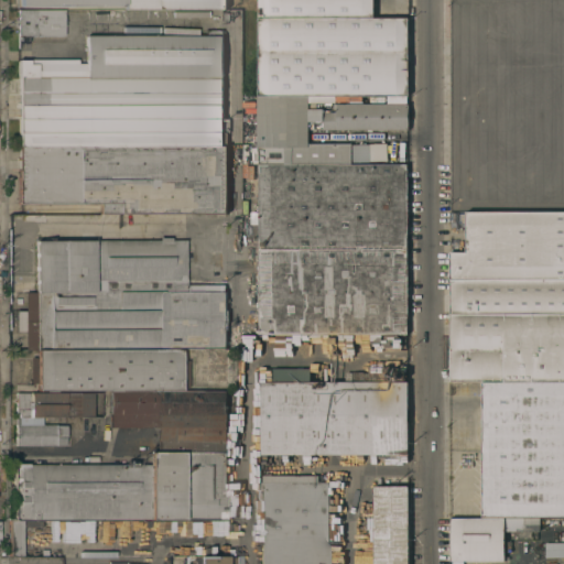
[(20,9),(20,0),(226,0),(226,9),(122,9),(20,9)]
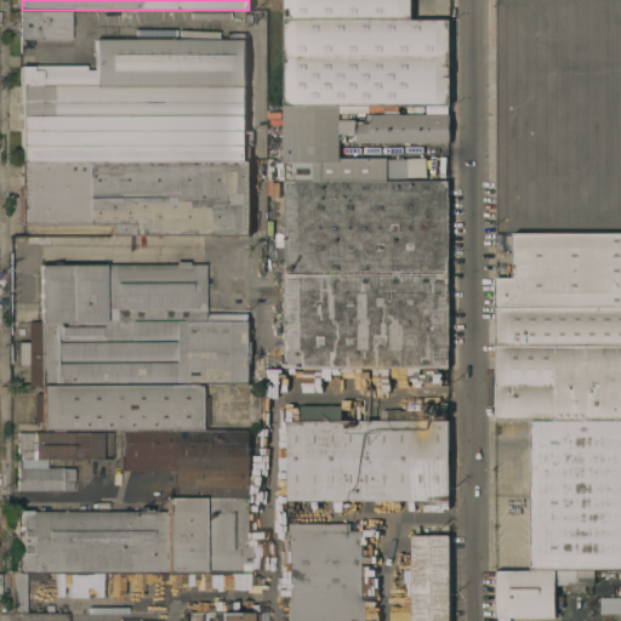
[(284,0),(411,0),(411,18),(284,20),(284,0)]
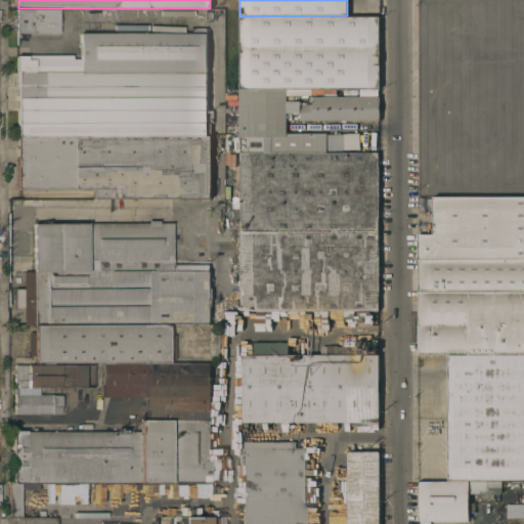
[(17,32),(17,23),(16,23),(16,17),(17,17),(17,9),(59,9),(59,14),(61,14),(61,19),(59,19),(59,32),(17,32)]
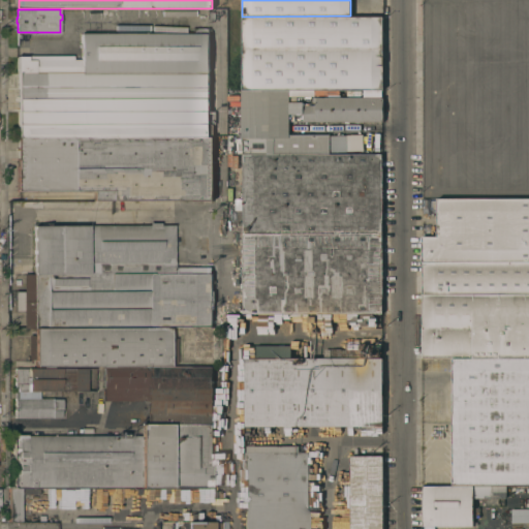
[(242,90),(242,17),(350,16),(382,16),(382,88),(288,89),(288,90),(242,90)]
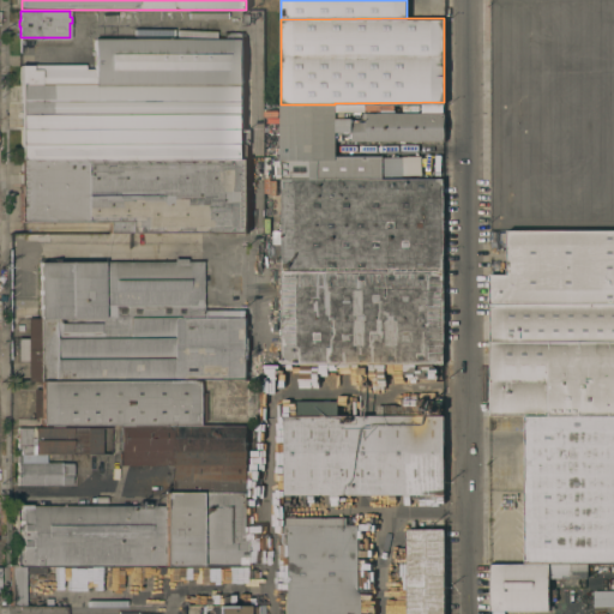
[(247,128),(250,128),(250,143),(247,143),(247,157),(20,158),(20,64),(31,64),(84,64),(84,68),(94,68),(94,38),(223,37),(223,31),(242,31),(242,128),(247,128)]
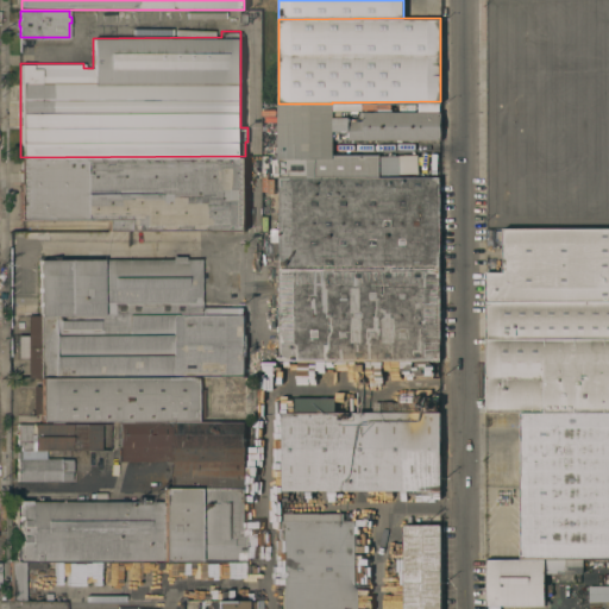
[(332,140),(280,140),(278,104),(332,104),(332,140)]
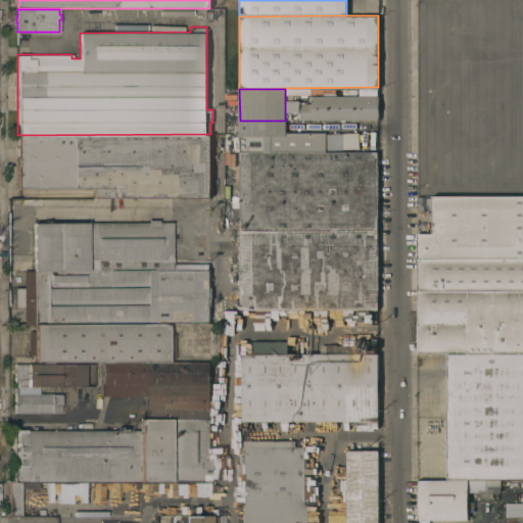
[(299,120),(299,103),(311,103),(311,96),(378,96),(378,120),(299,120)]
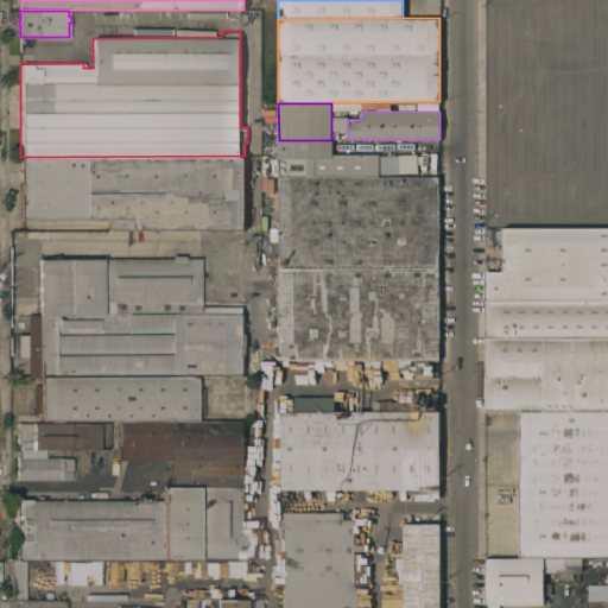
[(279,177),(279,140),(331,140),(331,154),(378,154),(378,176),(439,176),(279,177)]
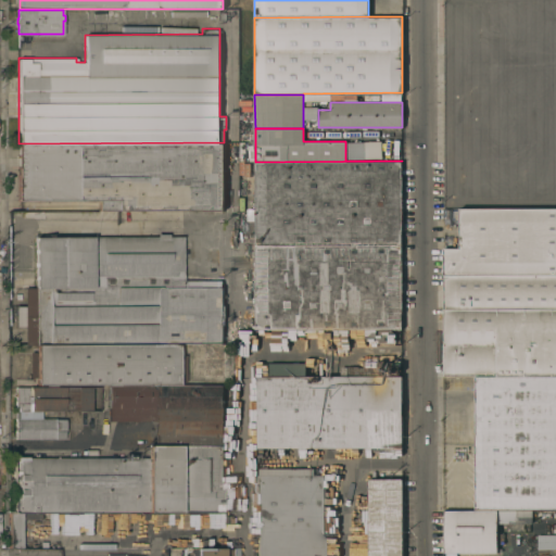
[(223,210),(98,210),(98,200),(19,200),(19,143),(224,142),(223,210)]
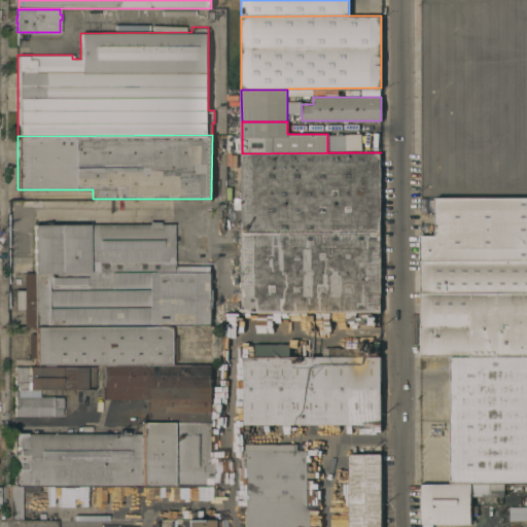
[(381,232),(242,233),(242,153),(381,152),(381,232)]
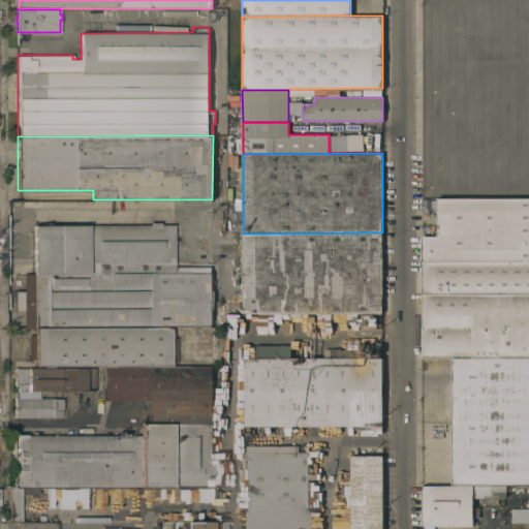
[(422,236),(436,236),(436,199),(528,199),(528,262),(422,262),(422,236)]
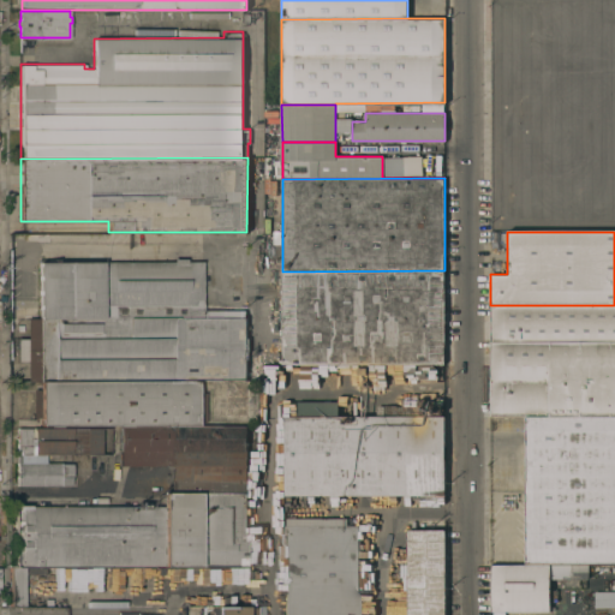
[(203,317),(40,318),(40,320),(28,320),(28,317),(40,317),(40,262),(58,262),(58,254),(87,254),(87,261),(174,261),(174,258),(187,258),(187,261),(203,261),(203,280),(204,280),(204,287),(203,287),(203,305),(204,305),(204,310),(203,310),(203,317)]
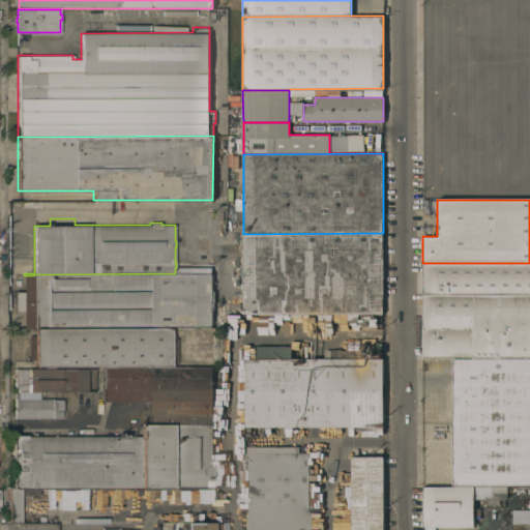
[(383,233),(383,313),(243,313),(243,234),(383,233)]
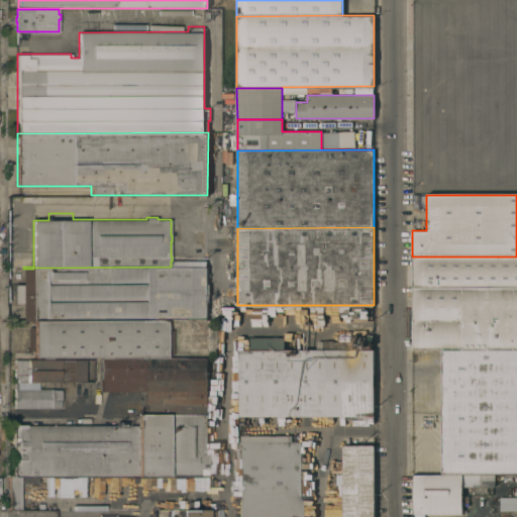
[(516,288),(412,288),(412,256),(516,256),(516,288)]
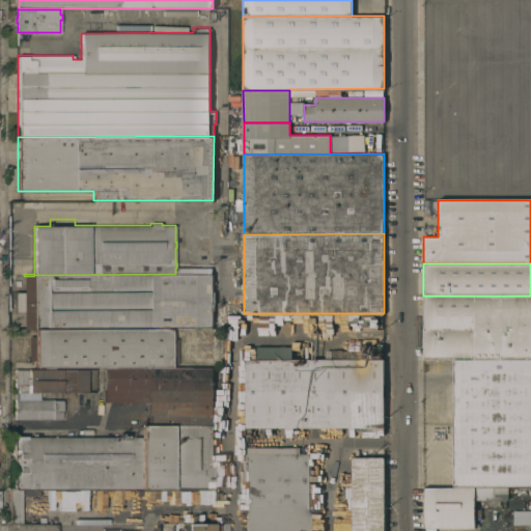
[(35,328),(24,328),(24,276),(34,276),(34,275),(175,274),(199,274),(207,274),(213,274),(213,284),(207,284),(207,288),(213,288),(213,291),(214,291),(214,304),(213,304),(213,328),(189,328),(171,327),(171,328),(35,330),(35,328)]
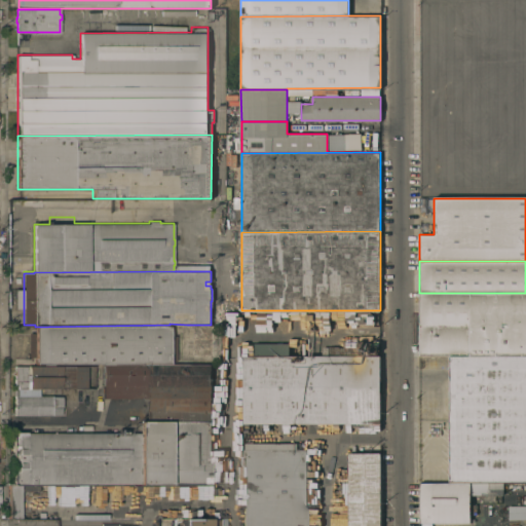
[(525,355),(449,355),(419,355),(419,293),(525,293),(525,355)]
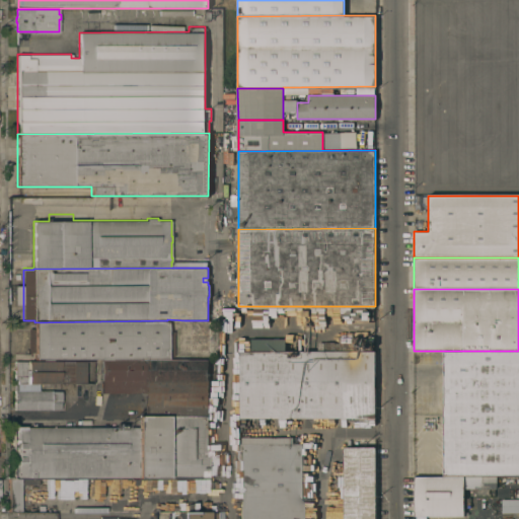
[(101,358),(34,359),(34,352),(27,352),(27,328),(34,328),(34,322),(167,320),(167,330),(174,331),(173,356),(167,356),(167,359),(101,358)]
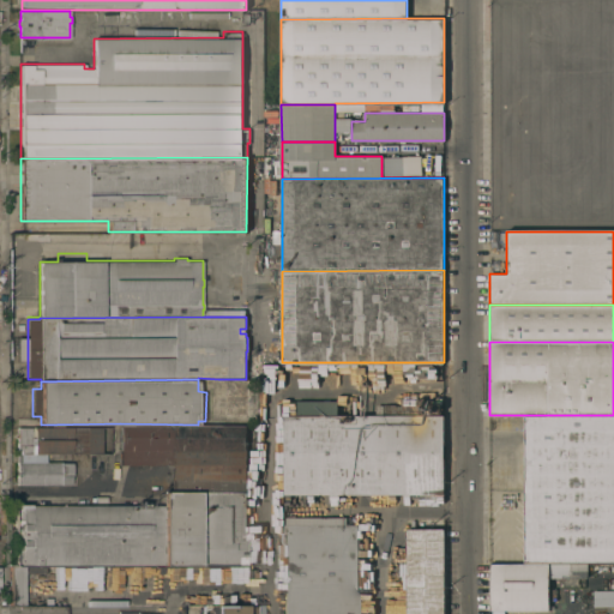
[(440,413),(419,413),(419,398),(425,398),(425,403),(440,403),(440,413)]
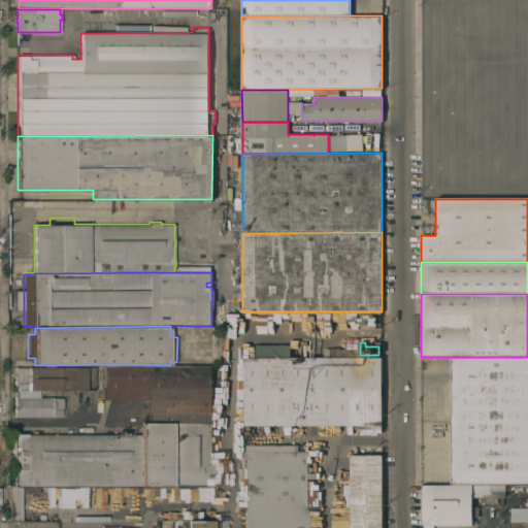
[(243,425),(243,357),(255,357),(255,343),(290,343),(290,356),(328,356),(328,348),(358,348),(358,357),(382,356),(382,425),(243,425)]
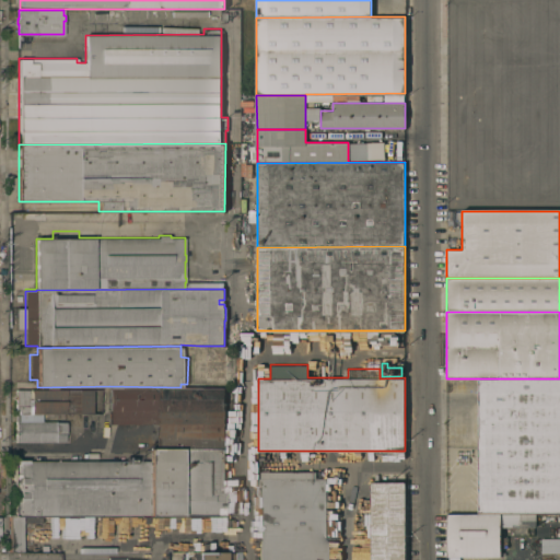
[(559,513),(478,513),(478,378),(559,378),(559,513)]
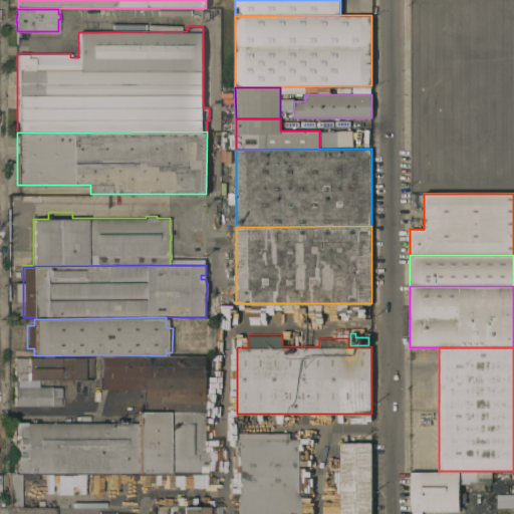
[(206,355),(206,411),(144,412),(144,389),(101,389),(100,354),(166,355),(206,355)]
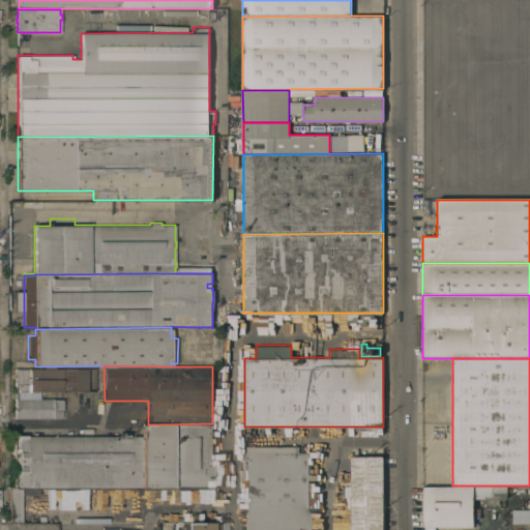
[(87,367),(87,390),(39,391),(39,399),(52,399),(62,399),(63,410),(65,410),(65,417),(15,417),(15,378),(13,378),(13,373),(15,373),(15,369),(87,367)]
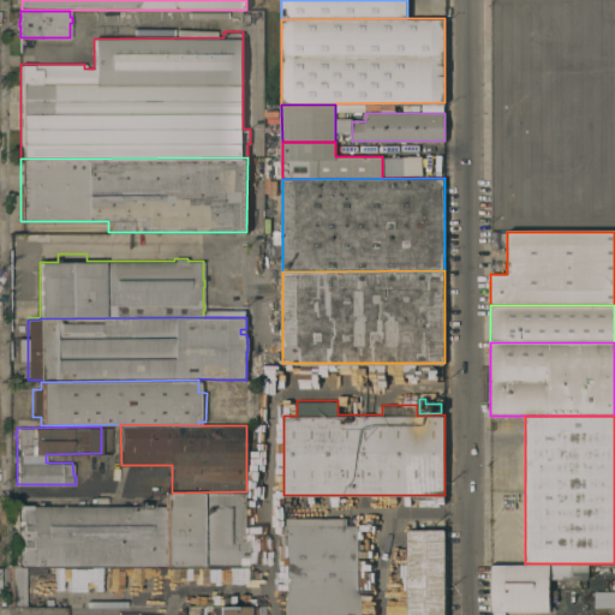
[(246,565),(201,565),(201,566),(165,566),(165,565),(155,565),(155,563),(41,563),(41,566),(16,566),(16,542),(10,542),(10,529),(15,529),(15,506),(165,505),(165,493),(172,493),(246,491),(246,565)]
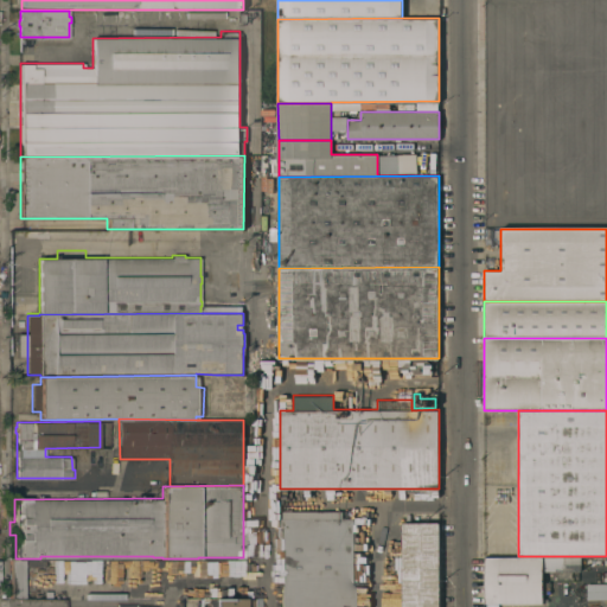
[(281,606),(281,518),(282,518),(282,511),(343,511),(343,518),(353,518),(353,606),(281,606)]
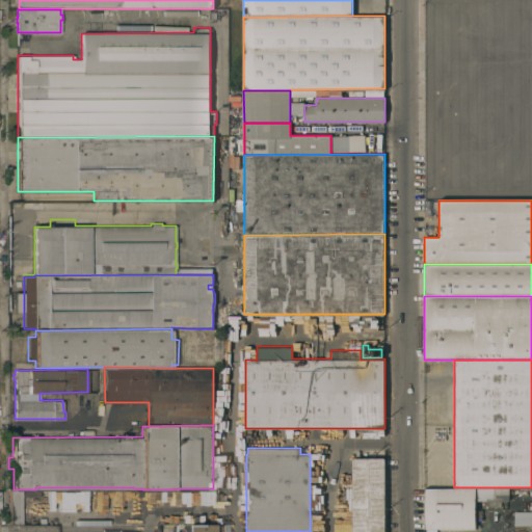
[(383,531),(351,531),(351,457),(383,457),(383,531)]
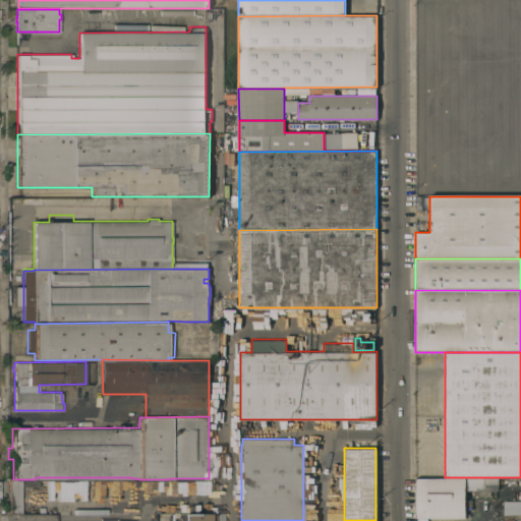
[(415,517),(415,478),(499,479),(499,490),(466,490),(466,517),(415,517)]
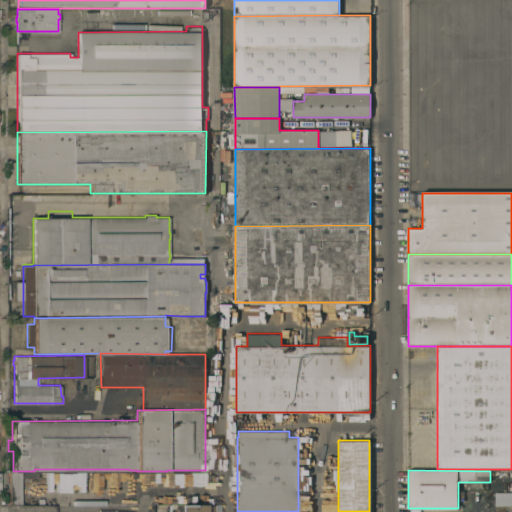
[(7,504),(19,504),(20,473),(7,473),(7,504)]
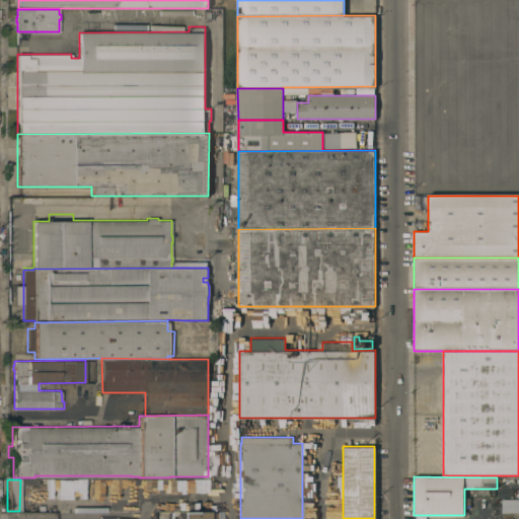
[(501,513),(518,512),(518,499),(501,500),(501,513)]
